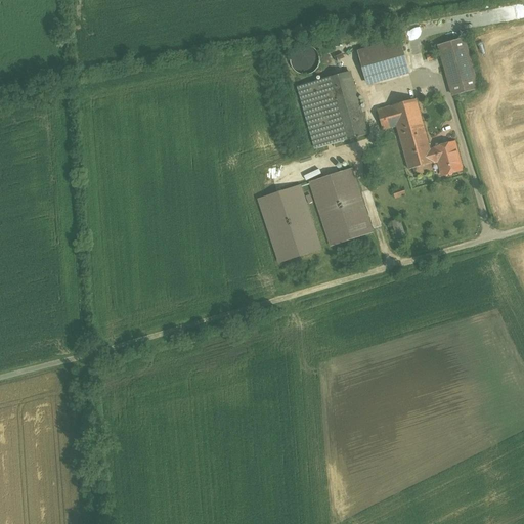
[(465,39),(439,46),(453,96),(479,89),(465,39)]
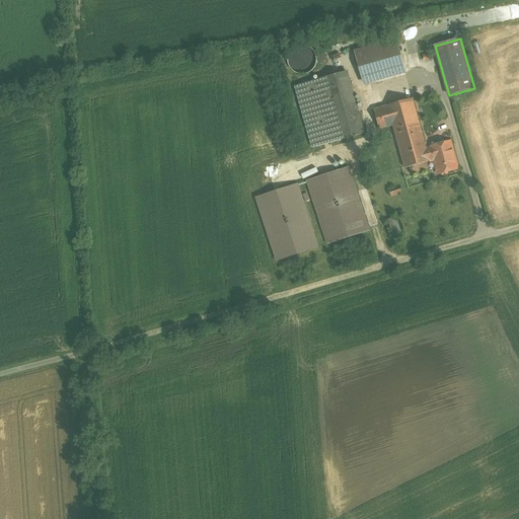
[(308,46),(305,45),(302,45),(299,46),(297,46),(295,47),(292,49),(291,50),(290,52),(289,53),(288,54),(288,56),(288,57),(287,58),(287,60),(287,62),(288,64),(288,65),(289,68),(291,70),(293,72),(295,73),(296,74),(298,74),(300,75),(303,75),(306,74),(308,73),(310,72),(312,71),(313,70),(314,69),(315,67),(316,66),(316,65),(317,63),(317,62),(317,60),(317,58),(317,57),(316,55),(316,54),(315,52),(313,50),(312,49),(311,48),(309,47),(308,46)]
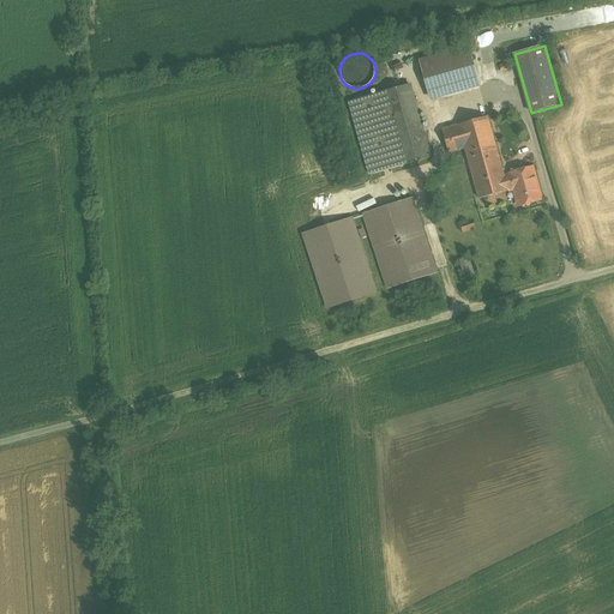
[(474,66),(428,79),(433,97),(480,85),(474,66)]
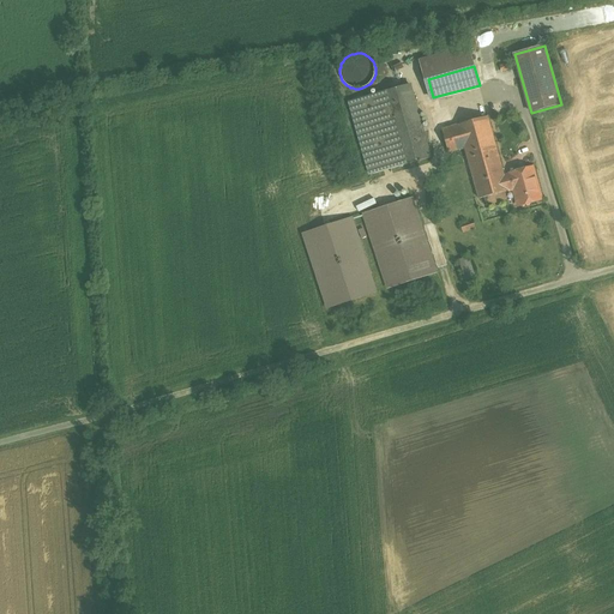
[(410,84),(350,102),(371,175),(431,158),(410,84)]
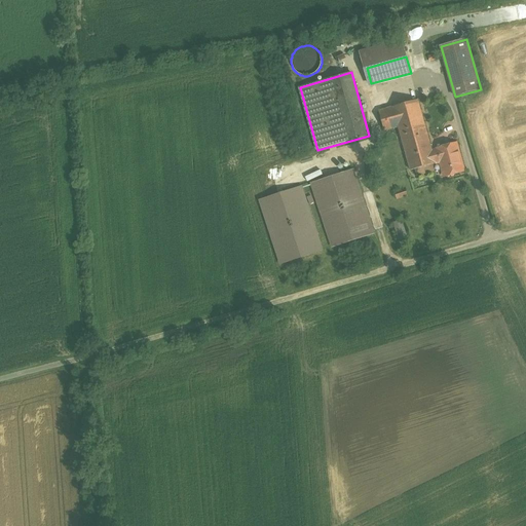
[(418,100),(393,107),(393,108),(379,112),(385,130),(399,127),(403,142),(428,136),(418,100)]
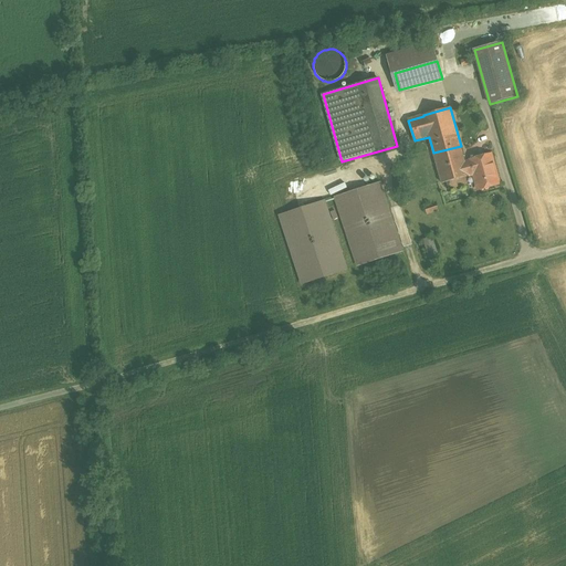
[(491,155),(471,160),(471,161),(465,163),(461,146),(433,153),(442,184),(448,182),(450,189),(468,184),(465,177),(469,176),(475,174),(480,190),(481,189),(483,190),(489,189),(490,187),(500,185),(491,155)]
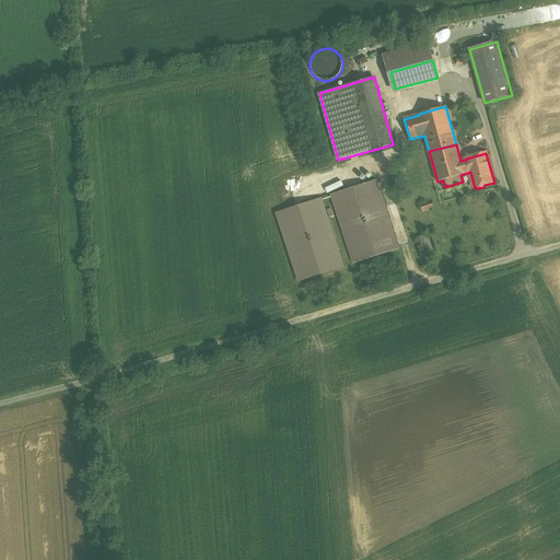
[(375,182),(333,195),(356,264),(398,249),(375,182)]
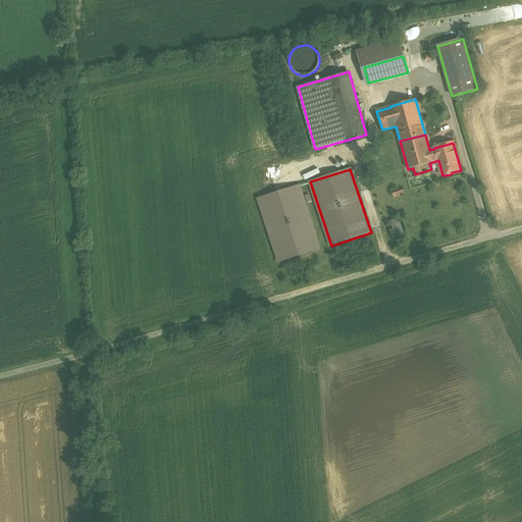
[(321,249),(300,185),(256,199),(277,263),(321,249)]
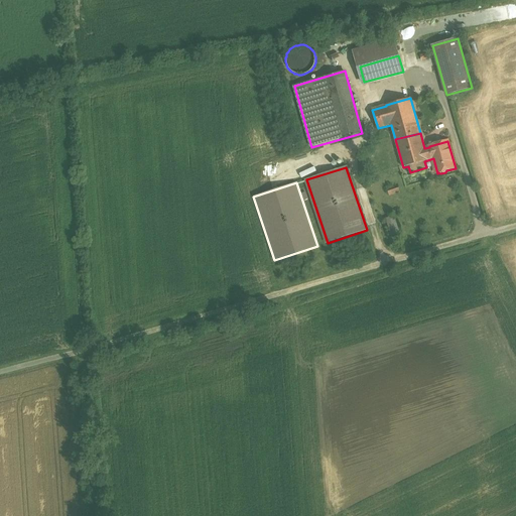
[(387,219),(393,238),(402,236),(396,217),(387,219)]
